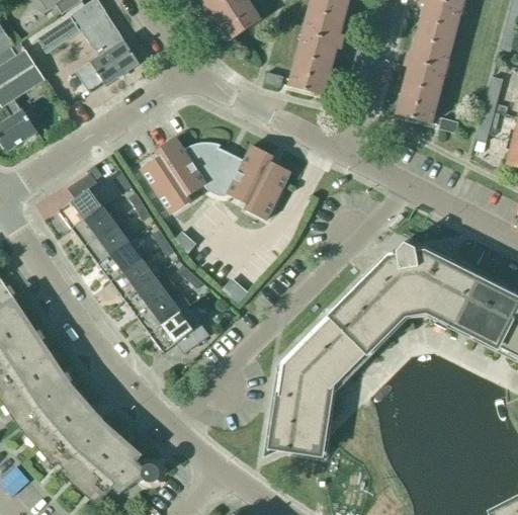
[(45,0),(49,7),(55,3),(62,13),(82,0),(45,0)]
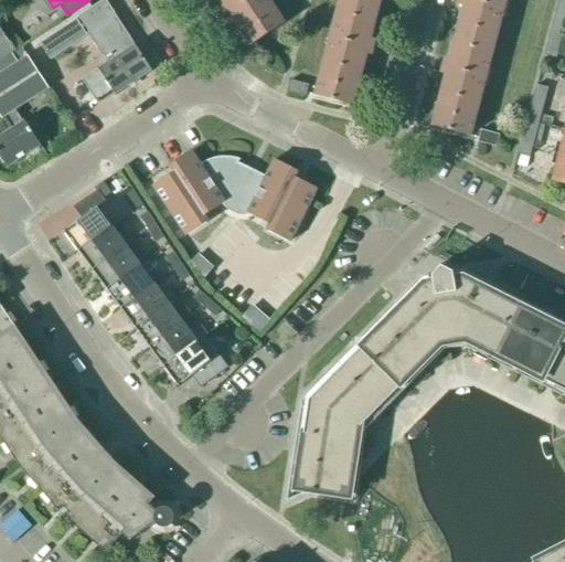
[(152,69),(107,0),(99,0),(78,14),(104,53),(105,52),(110,60),(99,66),(98,66),(98,67),(82,77),(98,103),(115,92),(115,93),(152,69)]
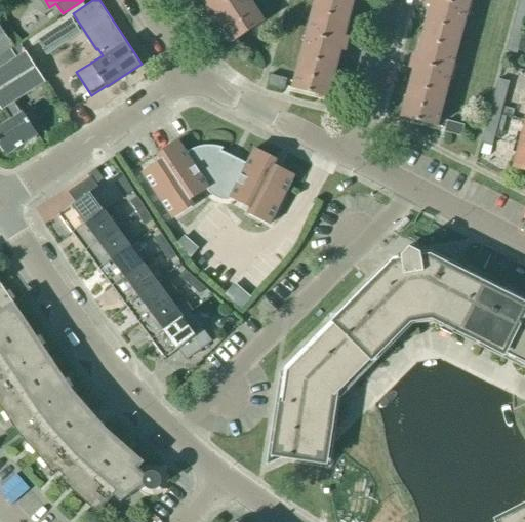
[(207,0),(233,39),(264,19),(251,0),(207,0)]
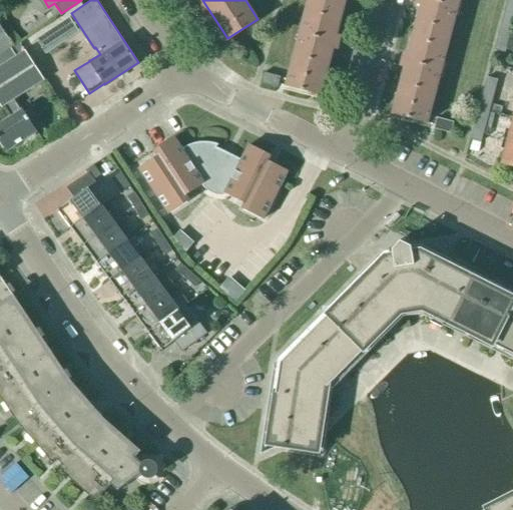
[(327,70),(344,6),(321,0),(308,0),(292,61),(310,65),(327,70)]
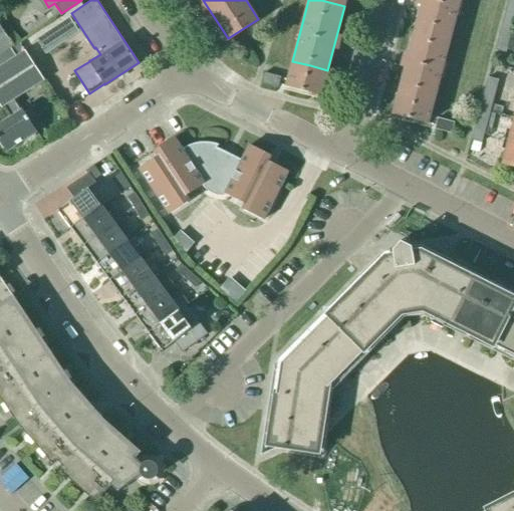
[(450,35),(458,0),(422,0),(416,26),(450,35)]
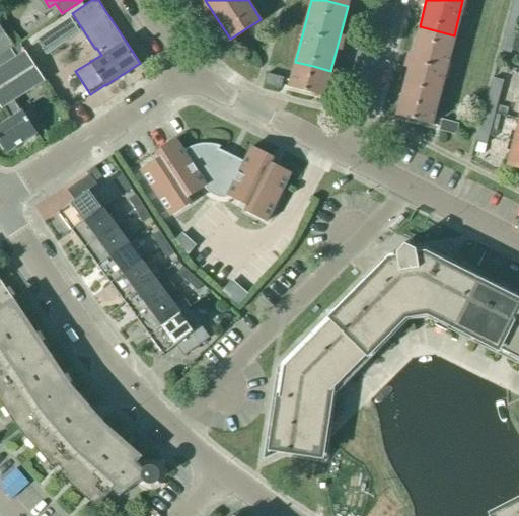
[(513,0),(501,48),(511,51),(512,46),(518,48),(518,42),(518,33),(515,33),(518,19),(518,0),(513,0)]
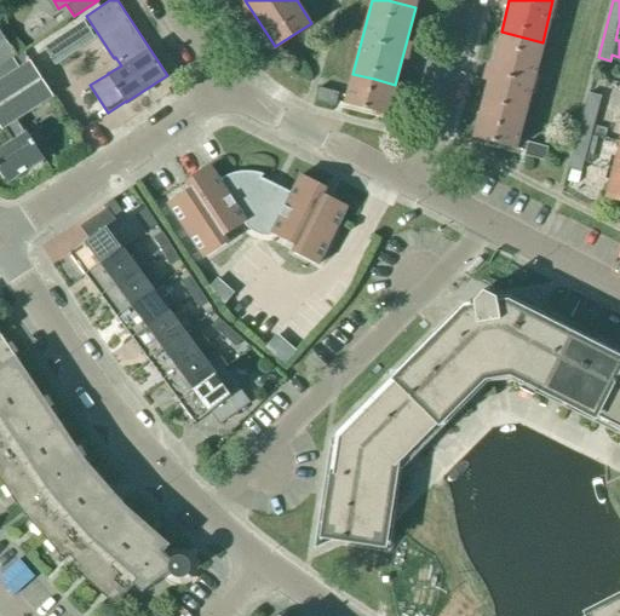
[(55,62),(96,35),(85,19),(44,45),(55,62)]
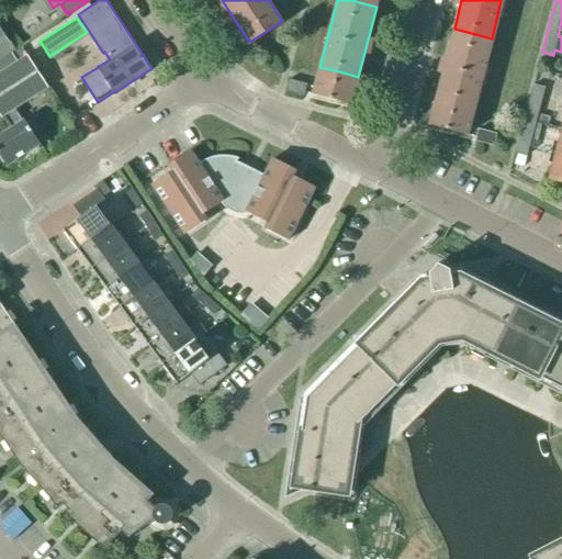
[(0,56),(13,47),(0,26),(0,56)]
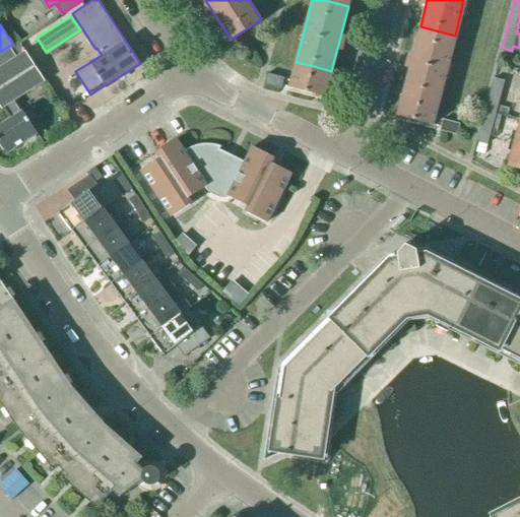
[(437,101),(455,36),(420,26),(404,89),(420,95),(437,101)]
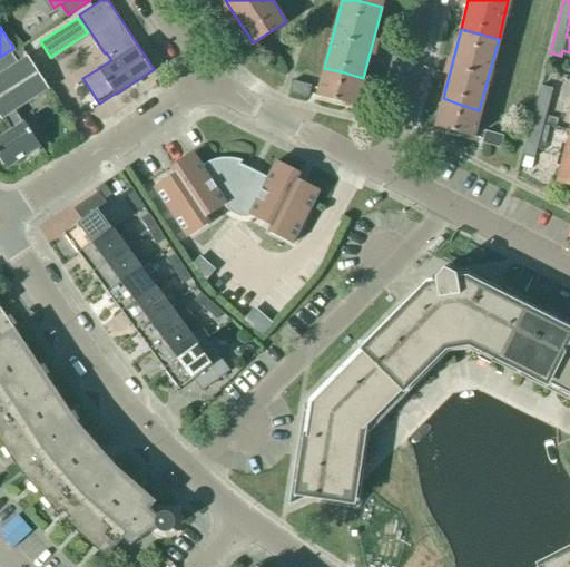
[(23,121),(15,108),(49,87),(28,55),(0,72),(0,115),(1,117),(5,116),(13,129),(0,137),(0,157),(7,167),(41,145),(26,120),(23,121)]
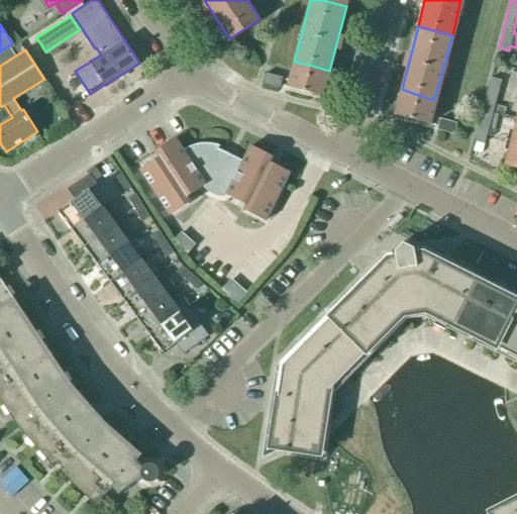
[(306,89),(312,66),(294,62),(288,85),(306,89)]
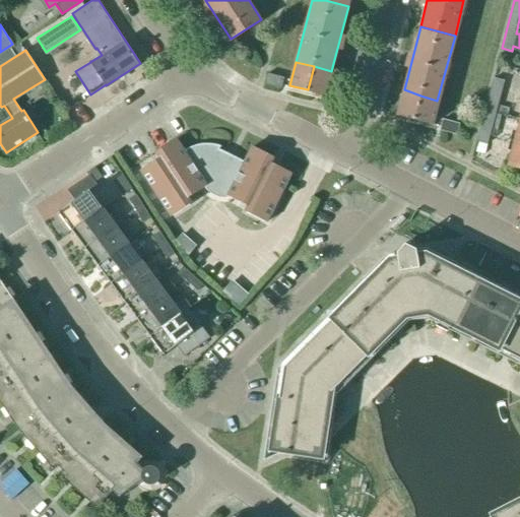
[(325,94),(331,71),(314,66),(308,89),(325,94)]
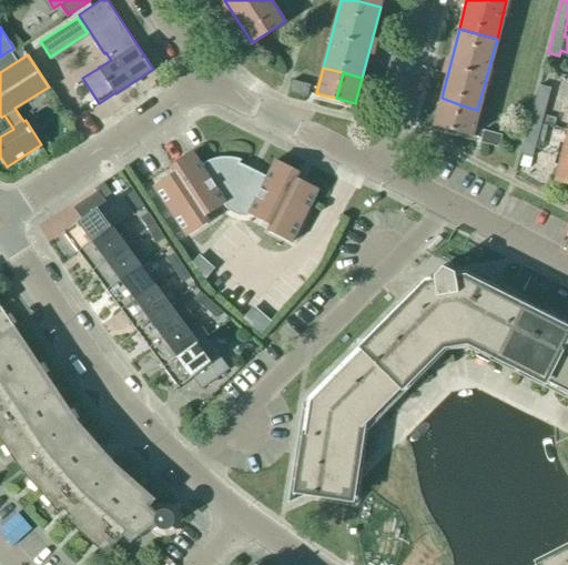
[(307,94),(311,83),(293,78),(290,90),(307,94)]
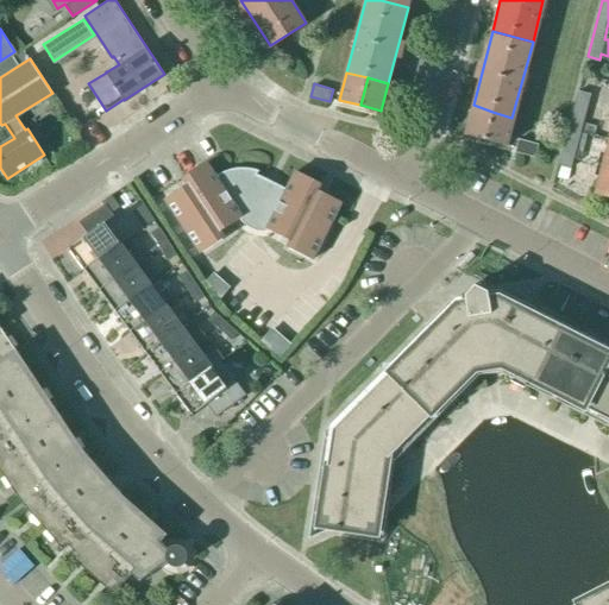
[(590,113),(591,111),(586,109),(591,93),(578,89),(559,163),(571,165),(586,112),(590,113)]
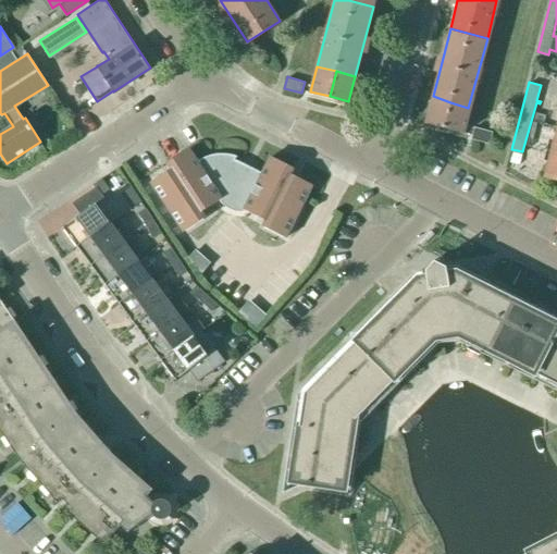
[(444,127),(450,102),(433,96),(426,122),(444,127)]
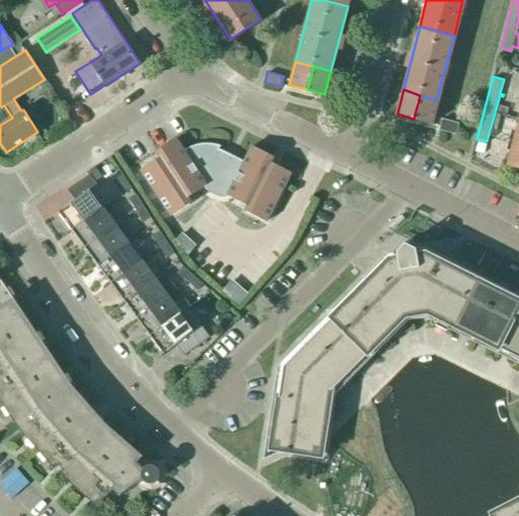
[(430,124),(436,100),(420,95),(414,119),(430,124)]
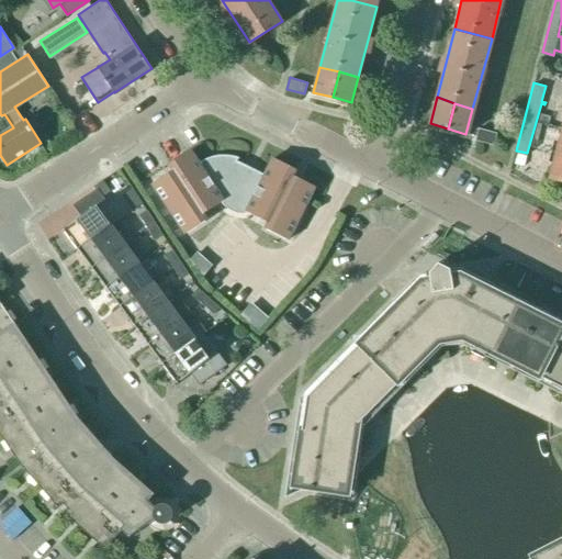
[(494,143),(497,132),(479,126),(475,138),(494,143)]
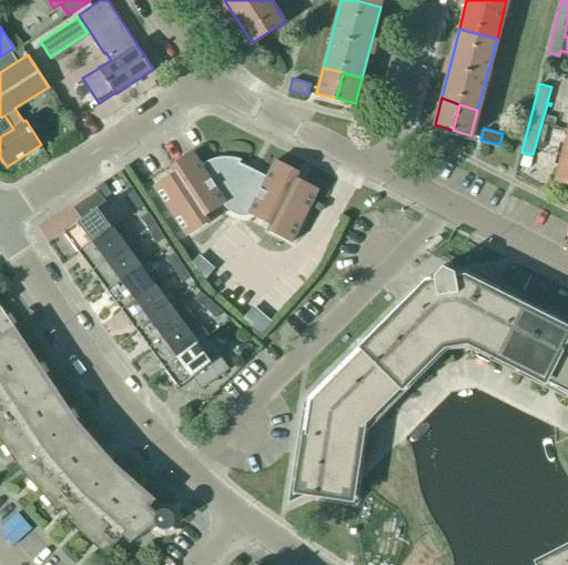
[(567,131),(556,179),(567,181),(567,131)]
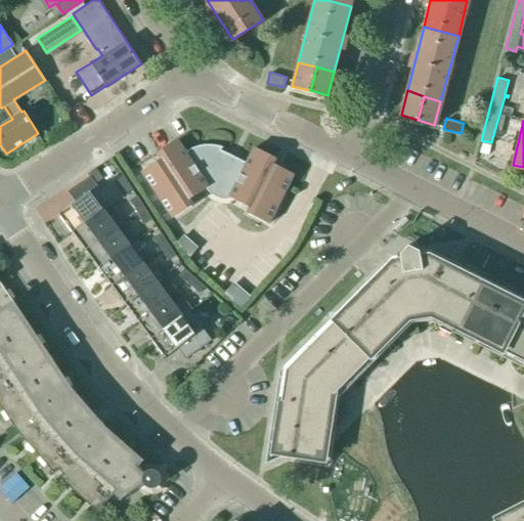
[(185,150),(178,139),(158,153),(161,158),(142,170),(173,217),(193,203),(189,198),(209,185),(207,183),(218,176),(235,184),(229,196),(250,206),(247,212),(269,222),(294,173),(273,163),(276,157),(254,146),(247,162),(228,153),(225,150),(221,149),(223,146),(219,144),(216,144),(212,143),(207,143),(205,143),(200,144),(195,145),(193,146),(189,148),(185,150)]
